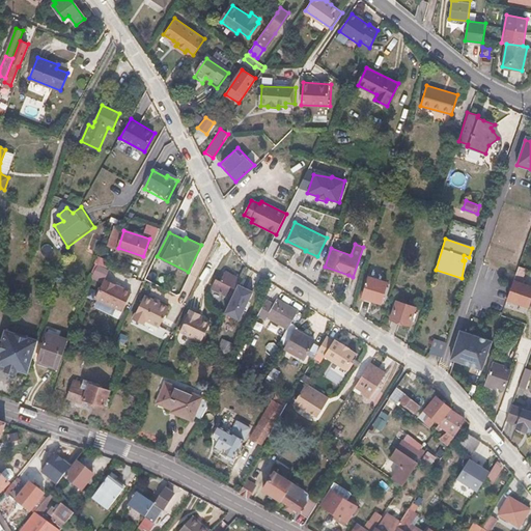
[(104,282),(105,279),(108,271),(98,267),(92,277),(104,282)]
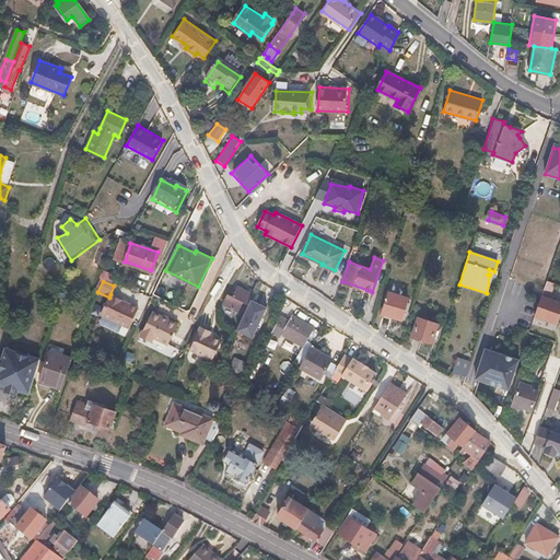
[(233,298),(229,295),(224,303),(238,311),(243,302),(247,303),(251,295),(244,292),(245,291),(238,287),(233,298)]
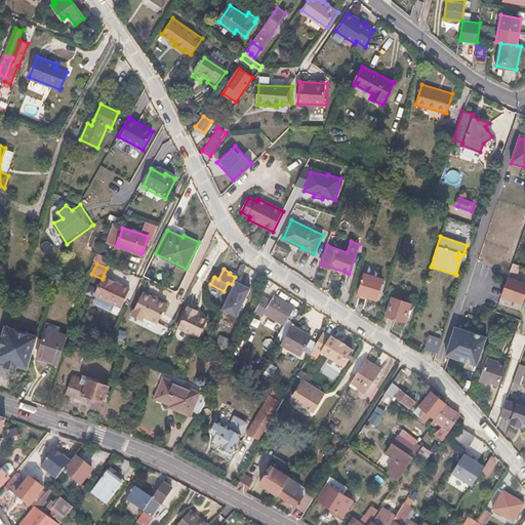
[(365,273),(359,293),(376,299),(382,278),(365,273)]
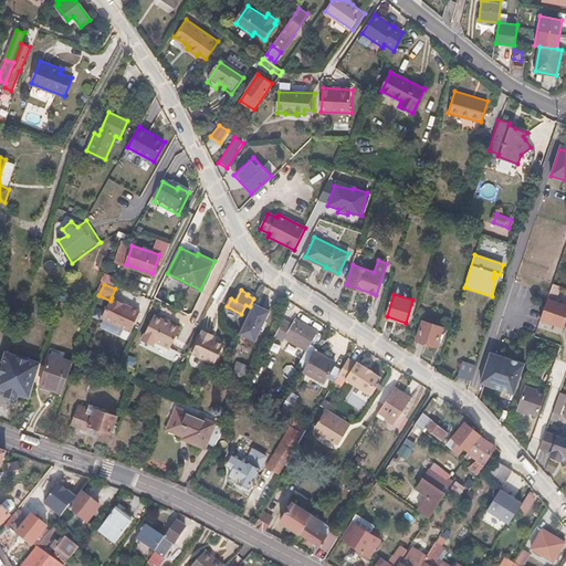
[(140,311),(112,297),(111,301),(102,317),(130,331),(140,311)]
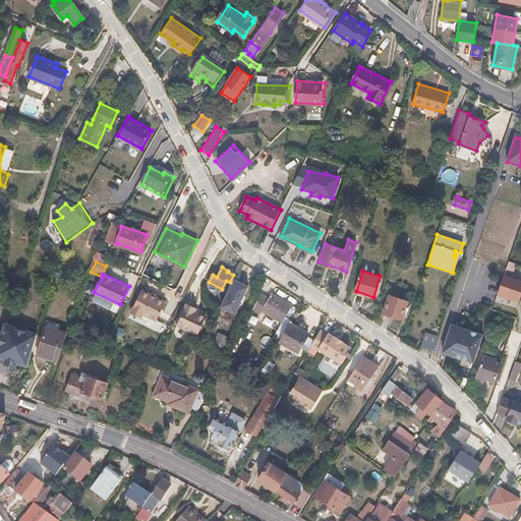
[(248,286),(234,279),(221,306),(235,313),(248,286)]
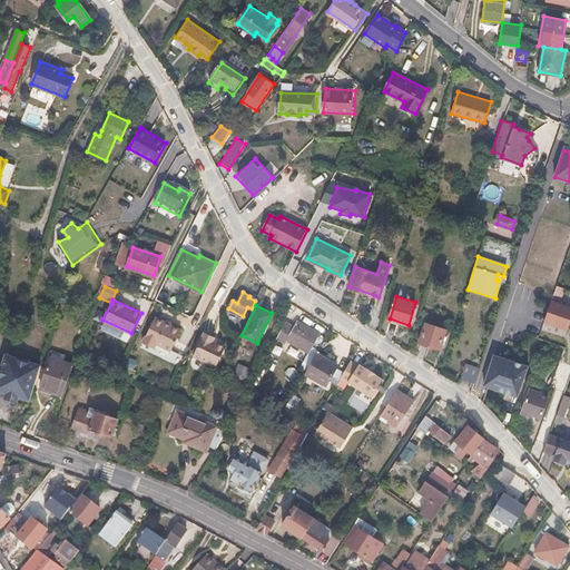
[(145,340),(155,345),(156,343),(172,351),(180,330),(155,317),(145,340)]
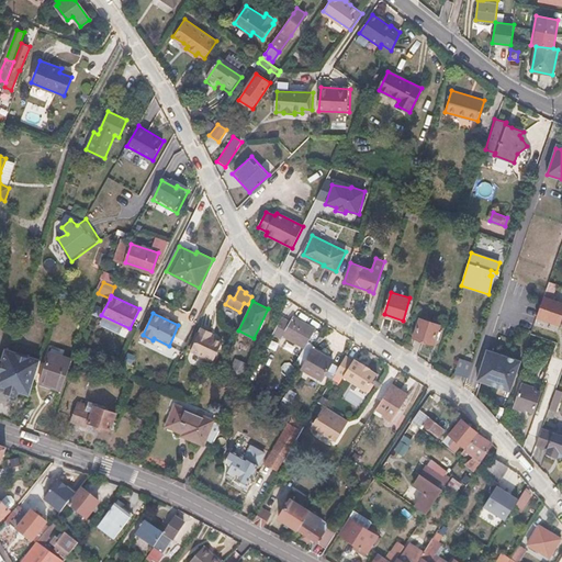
[(315,328),(293,316),(290,323),(282,318),(273,334),(282,338),(284,335),(305,347),(315,328)]
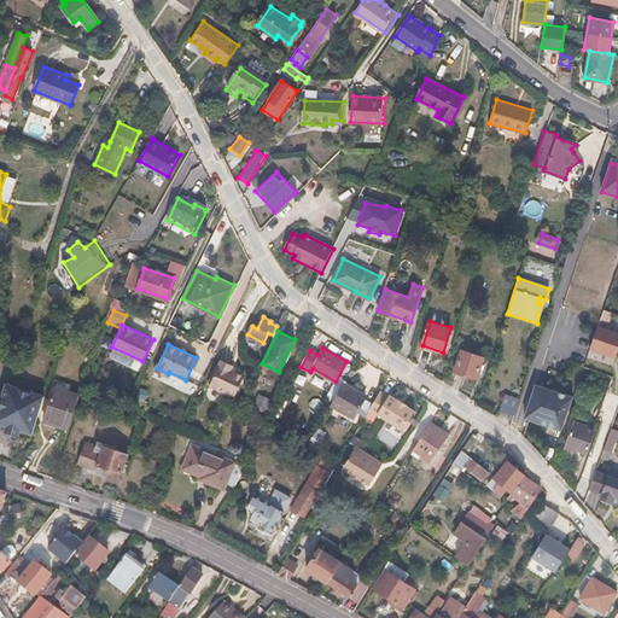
[(462,350),(455,371),(477,378),(484,357),(462,350)]
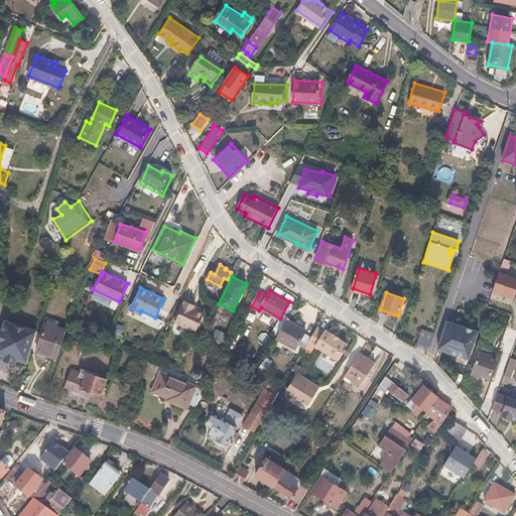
[(194,308),(194,306),(184,302),(175,320),(196,332),(205,313),(194,308)]
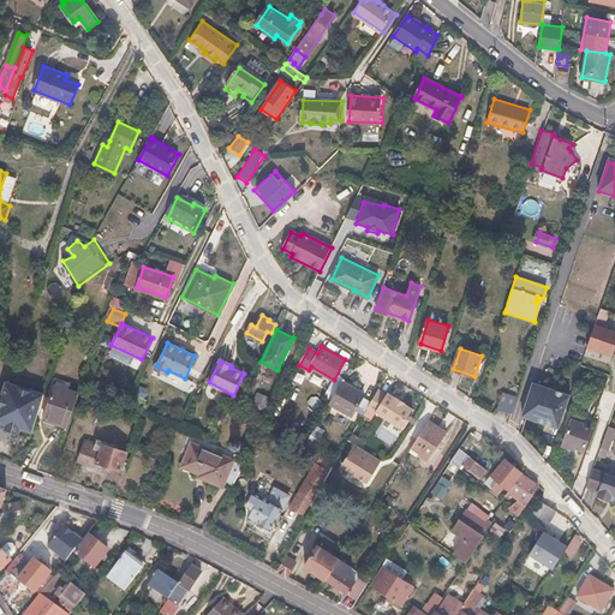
[(22,427),(33,430),(45,393),(7,381),(4,392),(0,390),(0,419),(7,423),(5,429),(19,434),(22,427)]
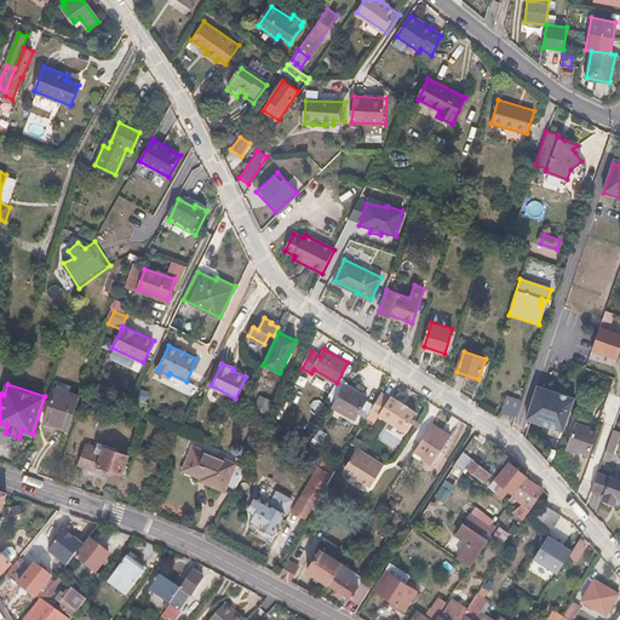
[(367,397),(345,384),(332,406),(355,419),(367,397)]
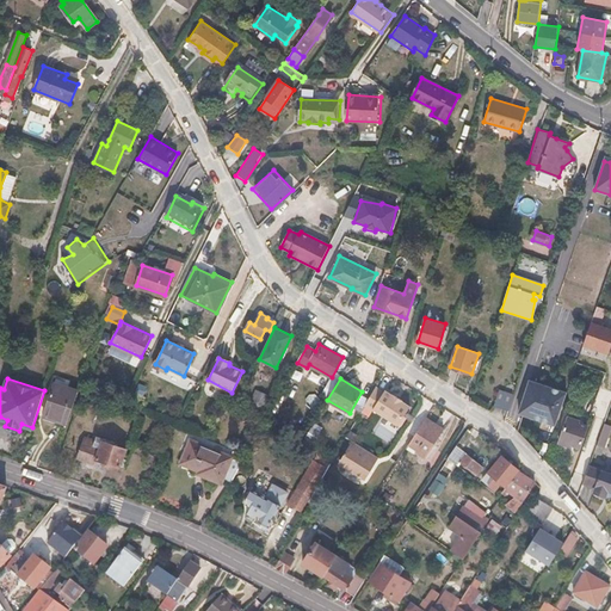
[(44,417),(67,424),(78,390),(55,383),(44,417)]
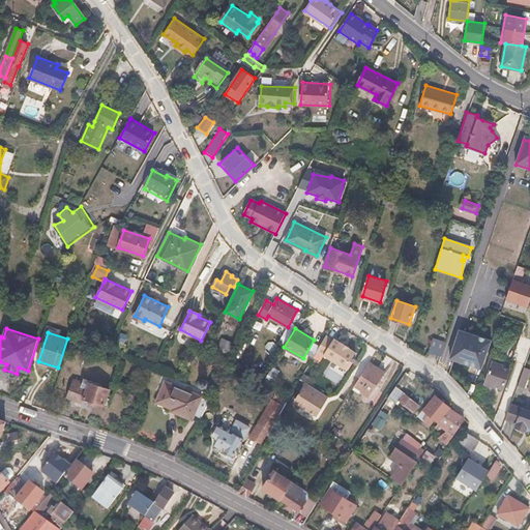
[(482,369),(492,340),(472,332),(471,336),(459,332),(450,357),(482,369)]
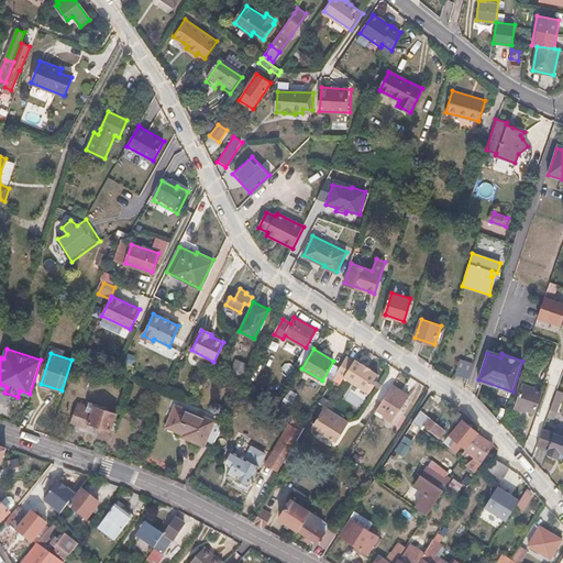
[(346,355),(337,373),(344,378),(344,376),(368,390),(379,373),(372,368),(373,367),(364,362),(363,363),(356,359),(354,361),(346,355)]
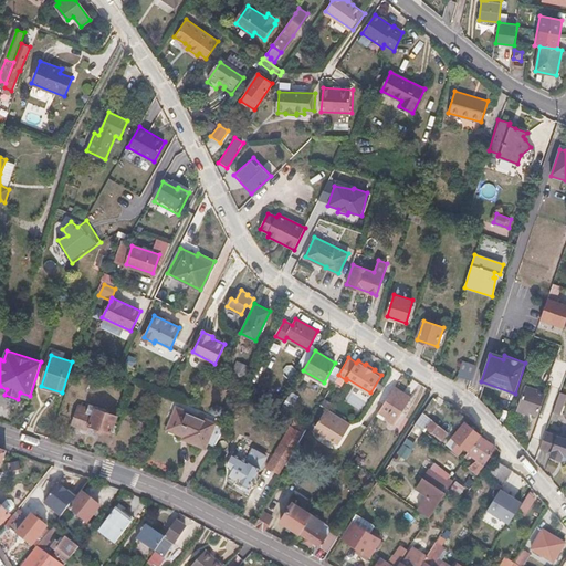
[(458,376),(471,380),(477,365),(463,360),(458,376)]
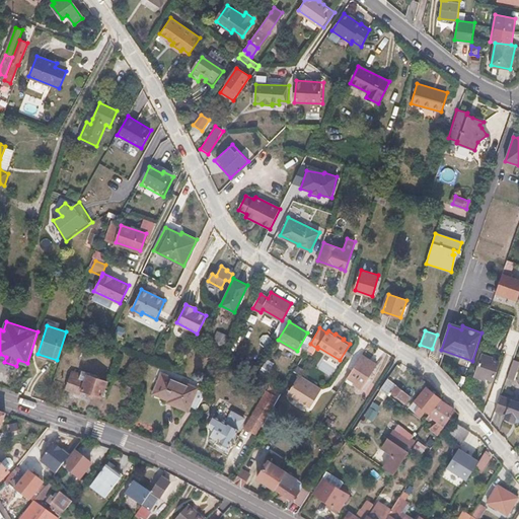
[(218,331),(213,344),(224,348),(228,337),(218,331)]
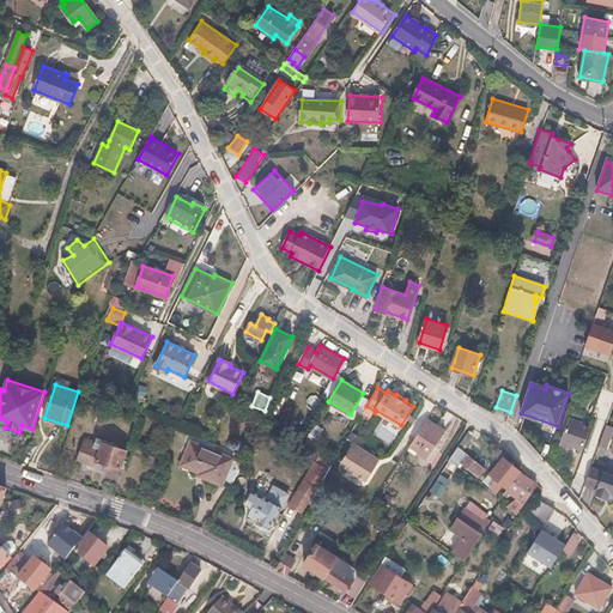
[(572,445),(583,449),(589,428),(581,424),(581,422),(570,418),(560,443),(572,448),(572,445)]
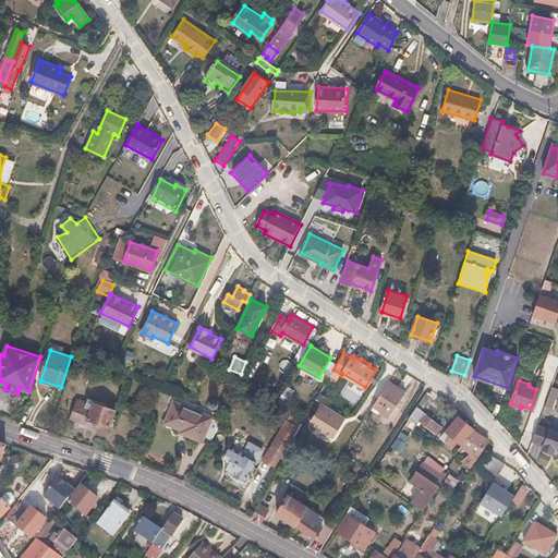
[(389,381),(373,405),(381,411),(380,412),(388,416),(404,391),(389,381)]
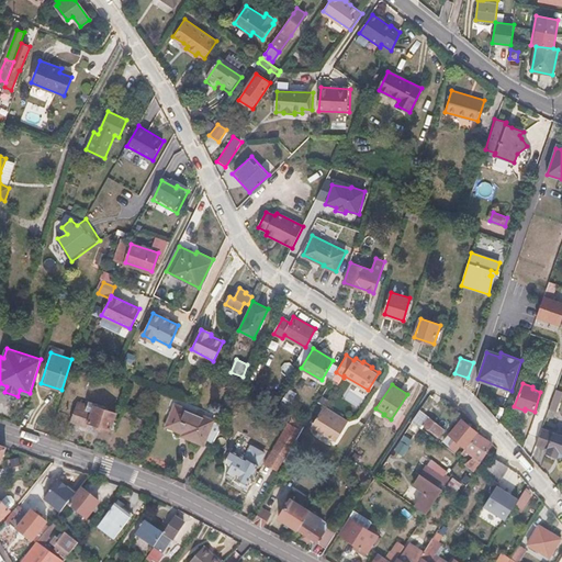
[(561,395),(561,390),(557,388),(550,406),(558,409),(561,395)]
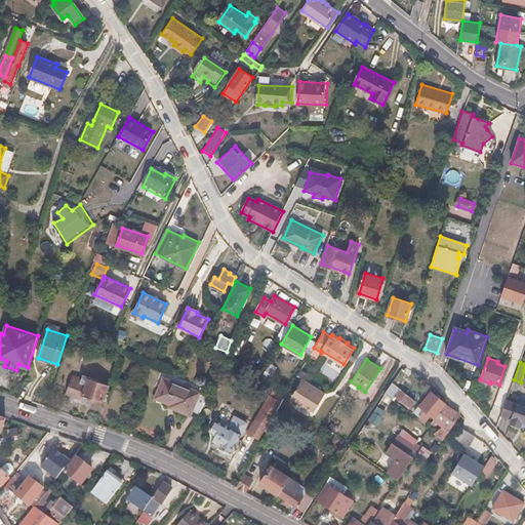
[(67,393),(81,398),(82,394),(104,401),(109,386),(73,374),(67,393)]
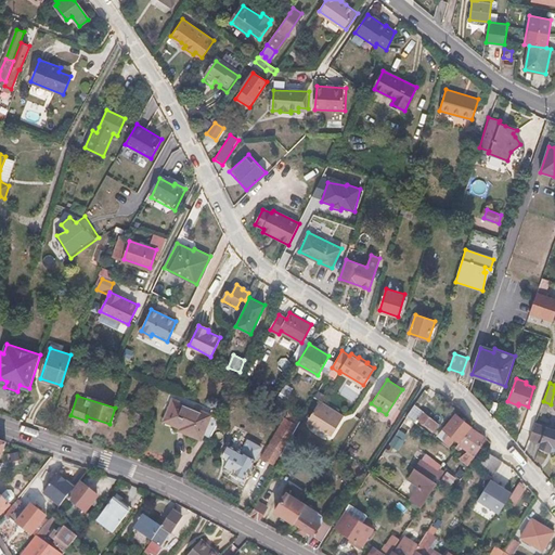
[(203,437),(209,440),(220,420),(211,416),(211,415),(172,400),(165,421),(186,428),(185,433),(202,438),(203,437)]
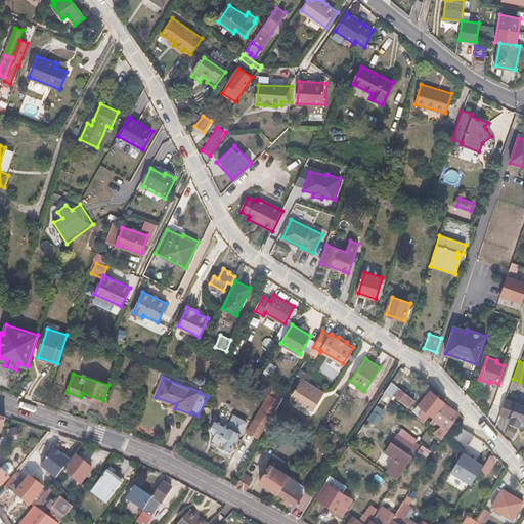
[(314,412),(326,392),(325,393),(303,379),(291,397),(314,412)]
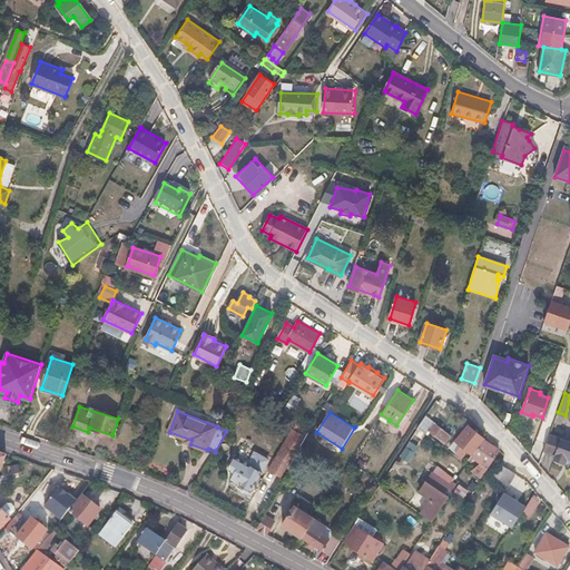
[(434,423),(429,431),(444,443),(450,435),(434,423)]
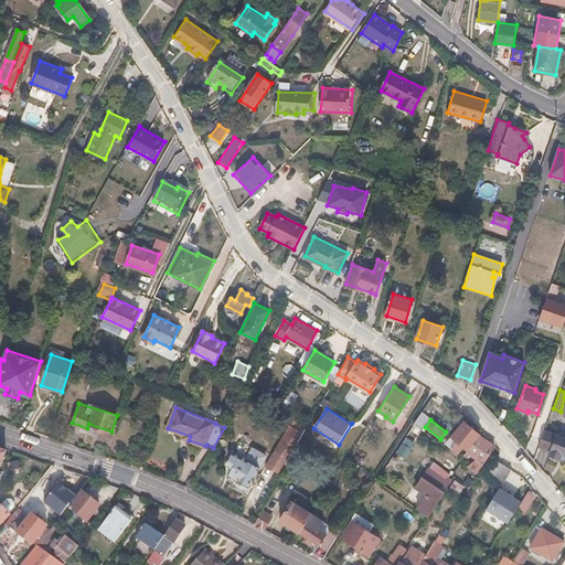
[(469,449),(480,436),(480,435),(465,422),(452,436),(458,441),(454,448),(459,452),(464,446),(469,449)]
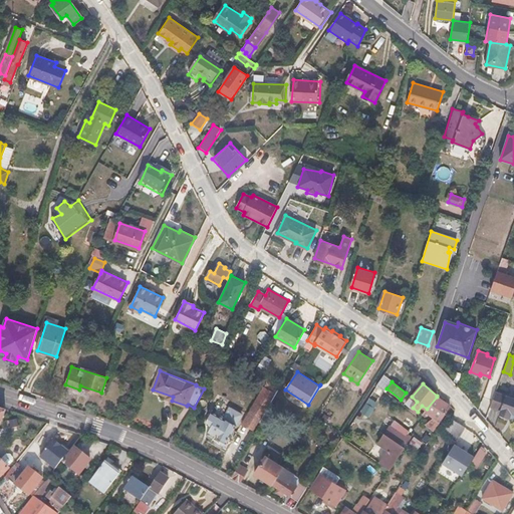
[(271,403),(276,394),(265,387),(252,411),(262,417),(271,403)]
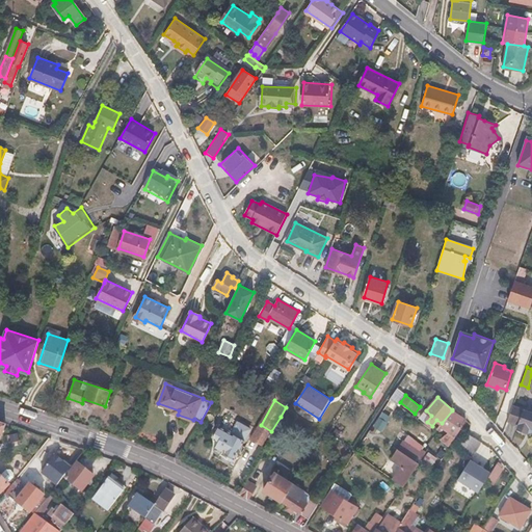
[(531,410),(513,404),(508,418),(516,422),(515,426),(525,429),(527,424),(531,426),(531,410)]
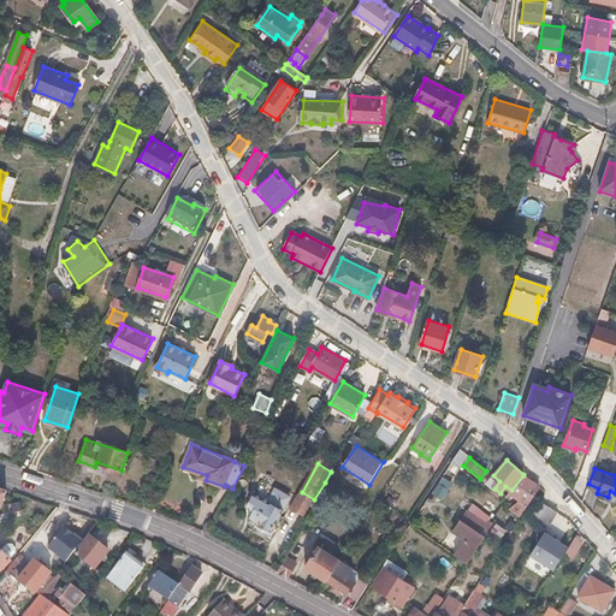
[(487,484),(495,489),(499,481),(493,475),(487,484)]
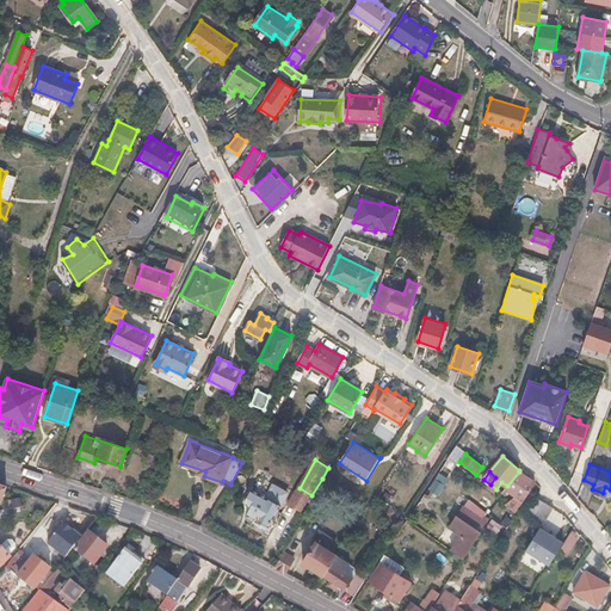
[(501,493),(506,497),(508,493),(514,498),(508,505),(516,510),(535,482),(519,471),(507,486),(501,493)]
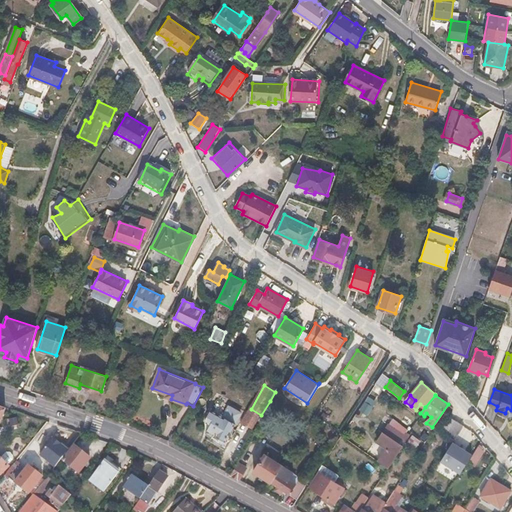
[(259,420),(263,422),(264,423),(275,405),(270,401),(261,415),(260,417),(259,420)]
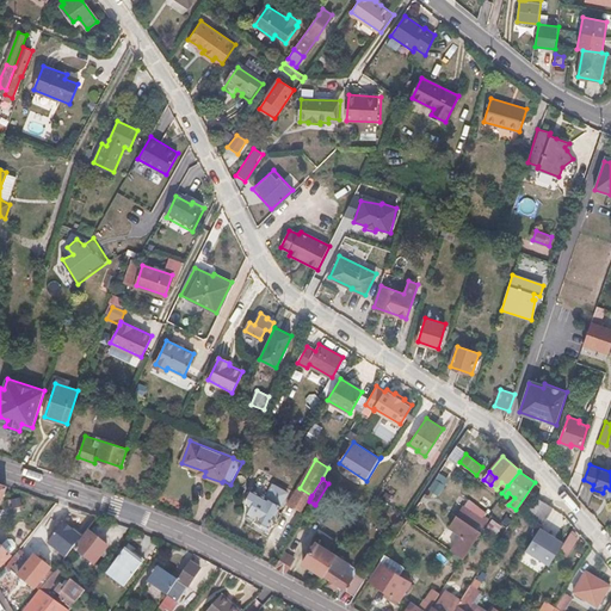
[(251,489),(247,495),(250,507),(246,514),(257,520),(255,524),(264,529),(266,525),(269,525),(279,505),(251,489)]
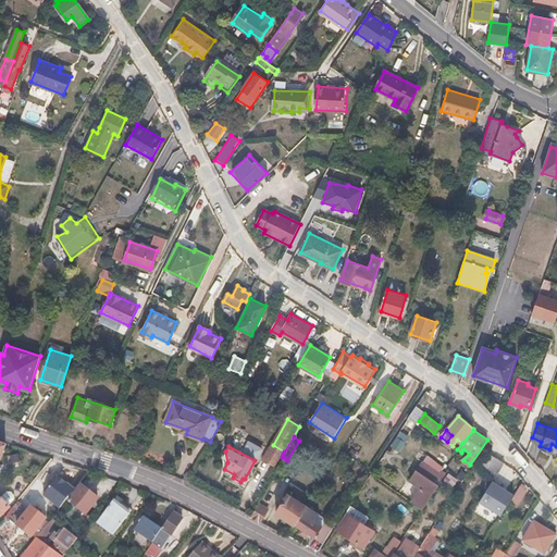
[(481,469),(487,472),(496,458),(490,455),(481,469)]
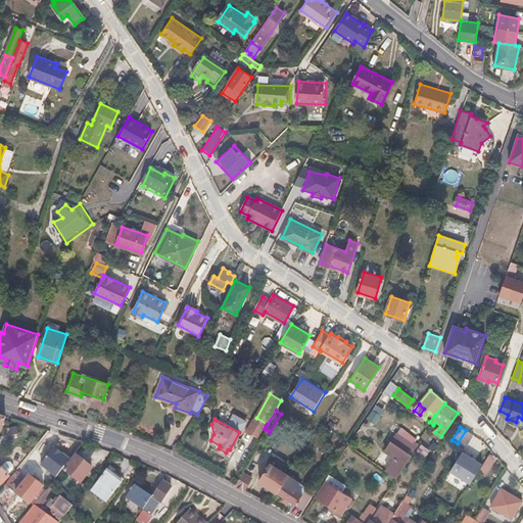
[(458,443),(465,447),(466,447),(474,435),(466,430),(458,443)]
